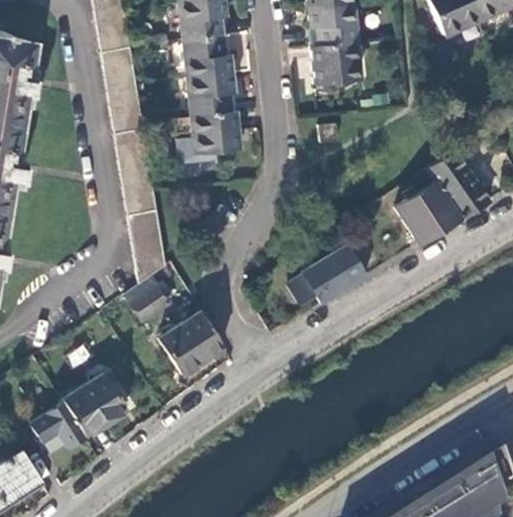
[(167,265),(123,0),(92,0),(139,283),(150,276),(167,265)]
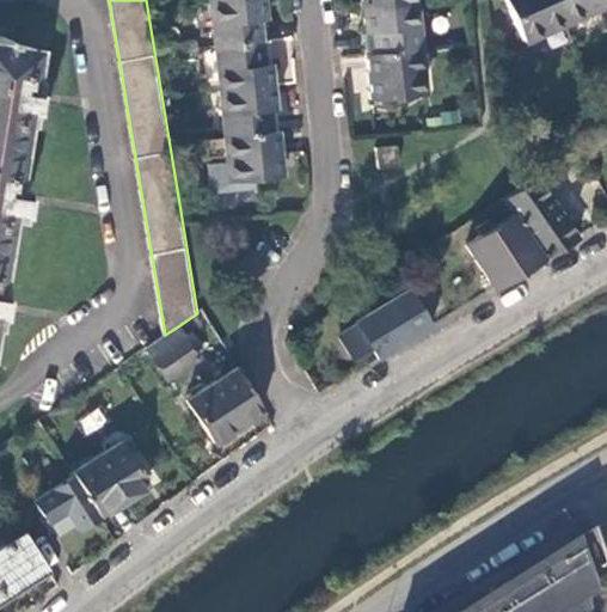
[(219,48),(273,42),(267,0),(228,0),(214,1),(219,48)]
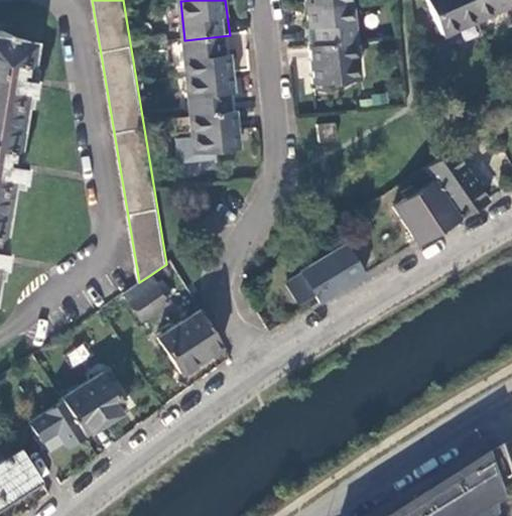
[(352,0),(305,0),(306,9),(353,5),(352,0)]
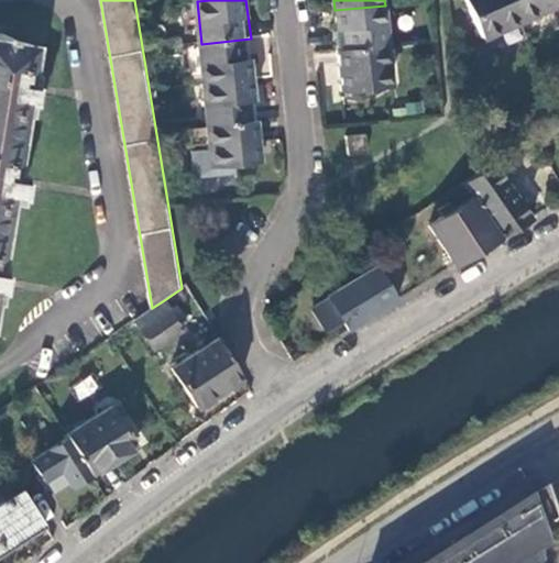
[(519,20),(510,0),(469,0),(484,35),(519,20)]
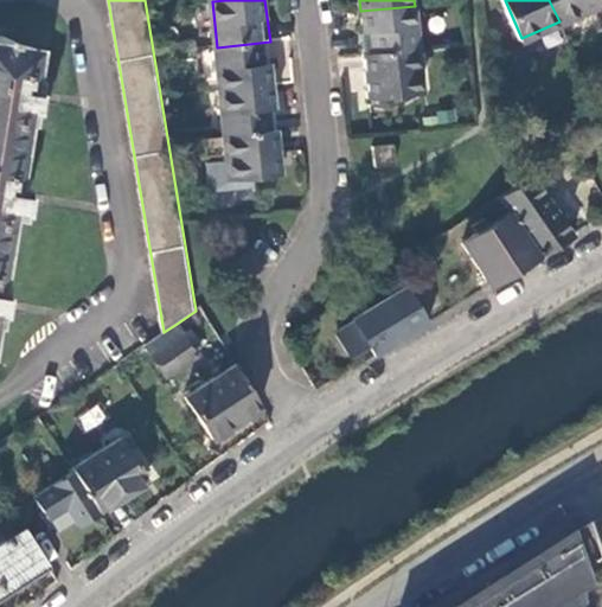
[(601,4),(599,0),(549,0),(559,21),(601,4)]
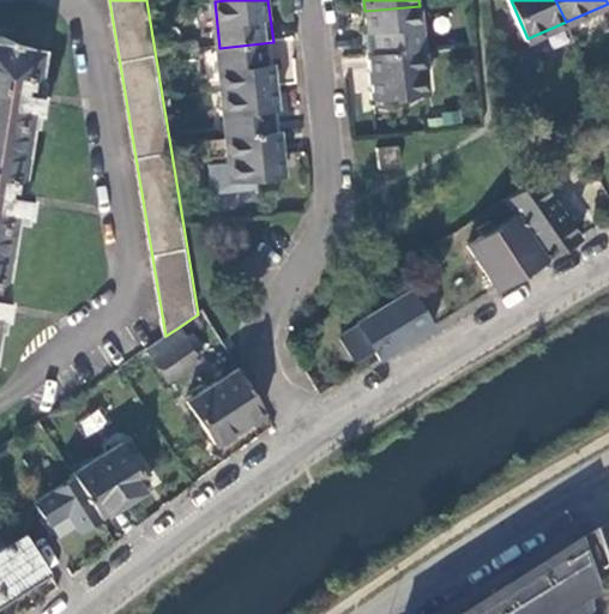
[(420,6),(365,11),(369,55),(424,50),(420,6)]
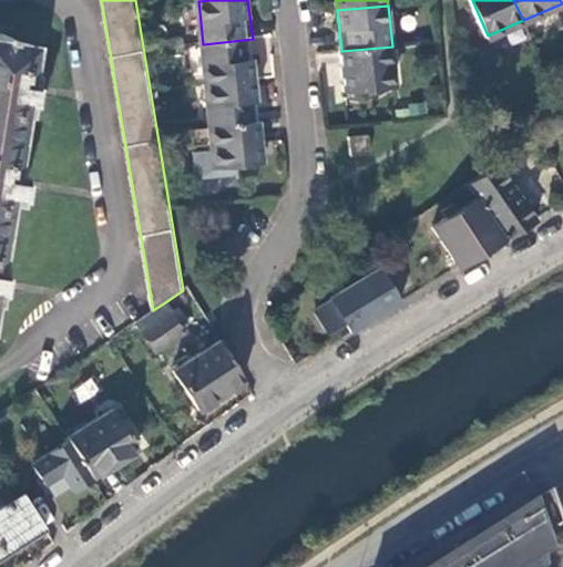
[(0,266),(1,260),(0,259),(0,234),(6,200),(16,203),(18,188),(20,172),(10,171),(20,113),(24,113),(28,93),(32,71),(27,70),(31,43),(7,39),(8,34),(1,33),(1,39),(0,38),(0,266)]
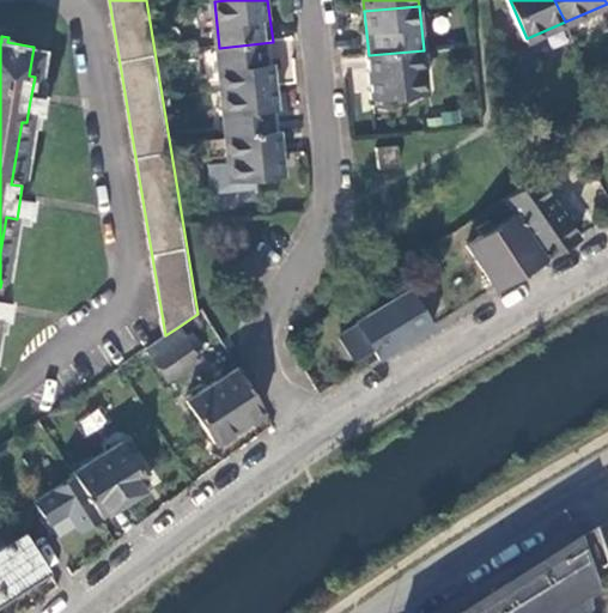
[(224,92),(277,87),(273,42),(219,48),(224,92)]
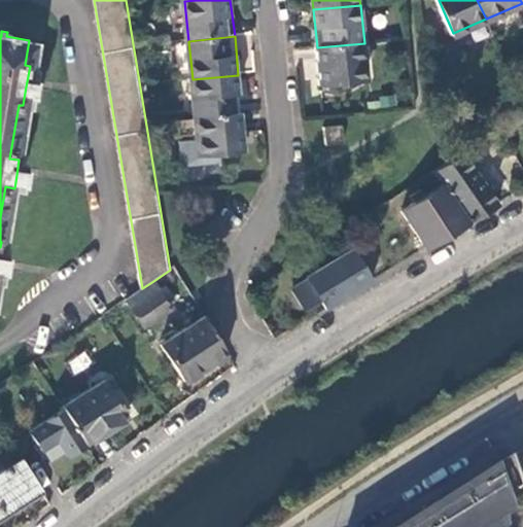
[(364,43),(317,47),(321,90),(369,84),(364,43)]
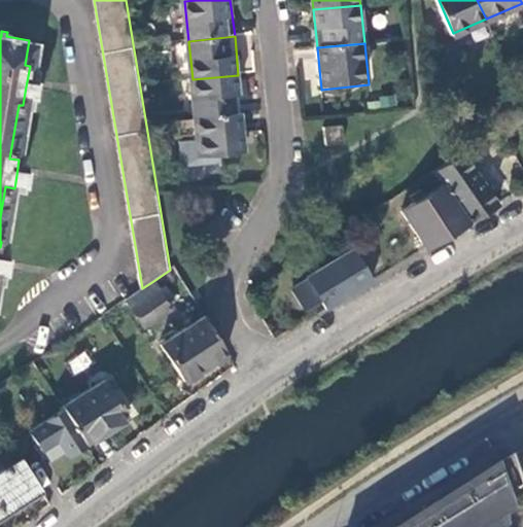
[(197,118),(242,113),(238,75),(193,79),(197,118)]
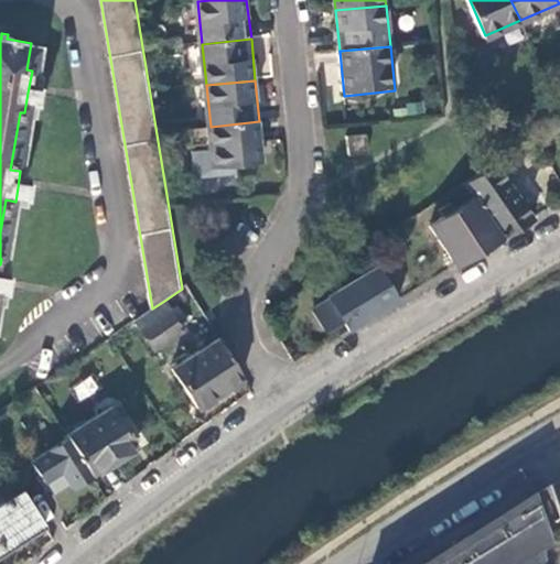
[(264,162),(259,121),(211,127),(213,151),(215,167),(264,162)]
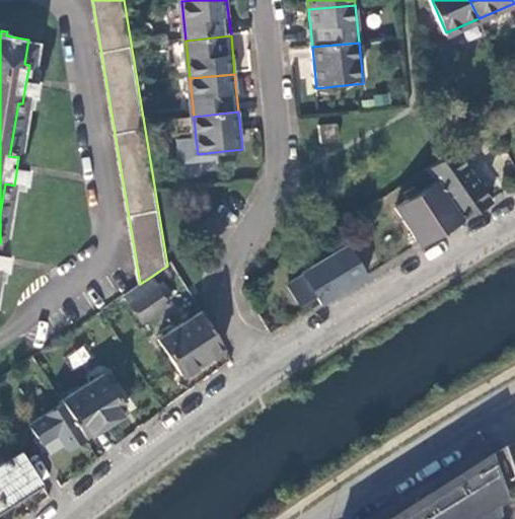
[(194,117),(176,118),(178,141),(196,139),(194,117)]
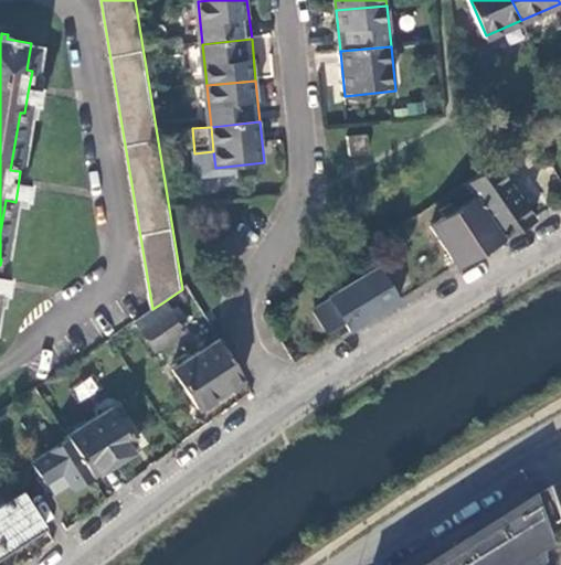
[(351,138),(352,158),(372,156),(371,137),(351,138)]
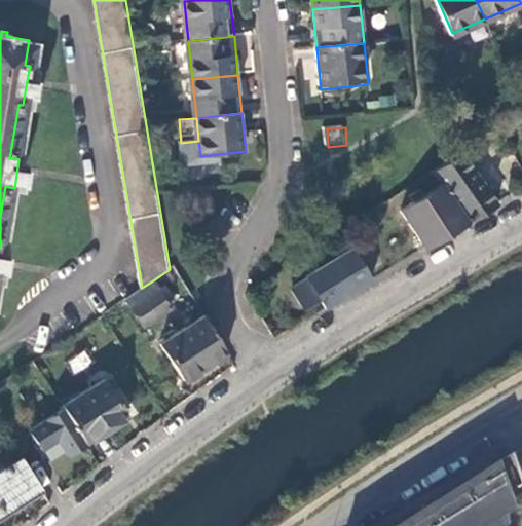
[(470,222),(498,205),(462,153),(434,172),(443,185),(470,222)]
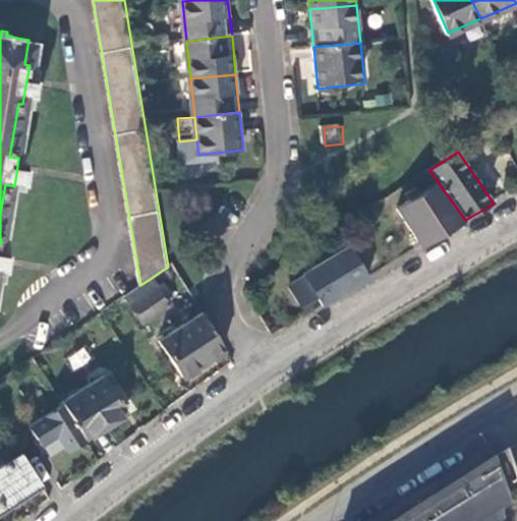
[(426,243),(465,220),(439,183),(420,195),(418,191),(409,197),(412,201),(398,211),(410,228),(414,225),(426,243)]
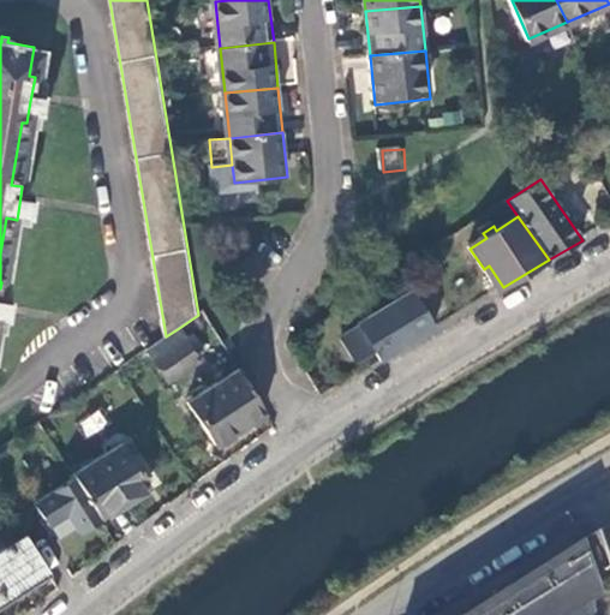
[(383,360),(437,328),(414,290),(362,323),(383,360)]
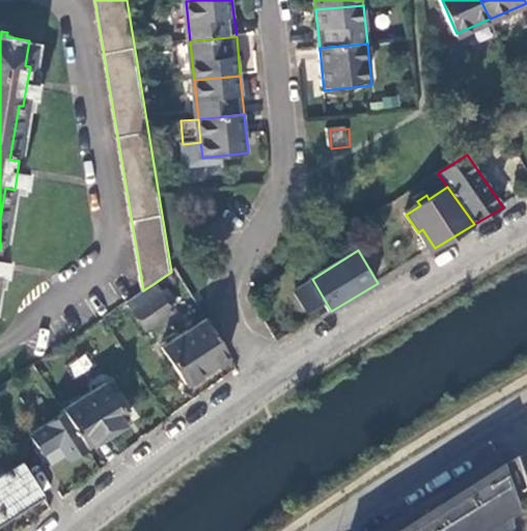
[(155,283),(143,290),(133,299),(139,308),(161,292),(155,283)]
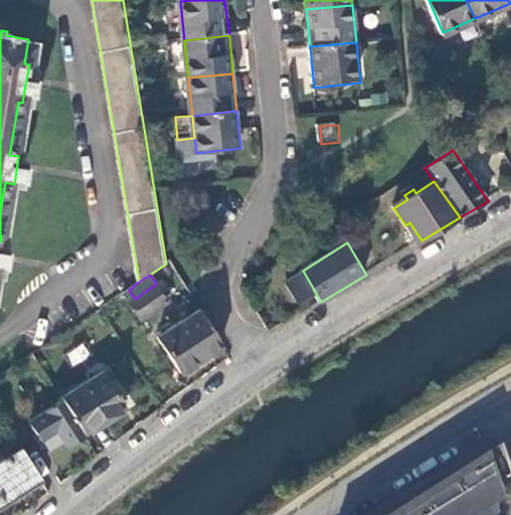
[(158,283),(156,284),(135,299),(131,302),(144,320),(171,302),(158,283)]
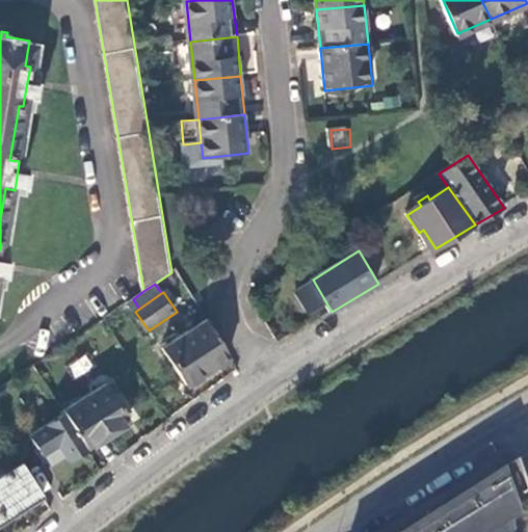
[(188,386),(231,357),(207,319),(165,349),(188,386)]
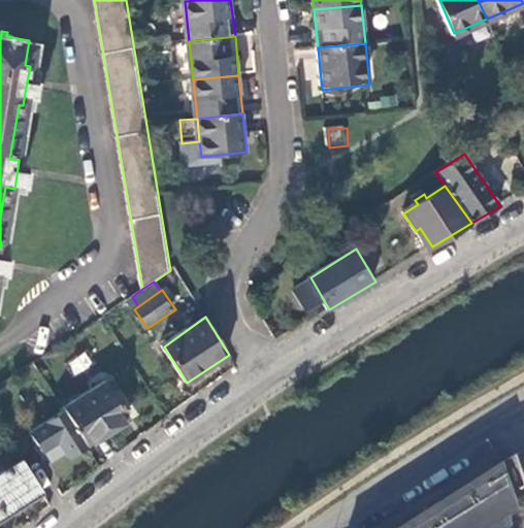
[(78,374),(96,365),(89,353),(71,362),(78,374)]
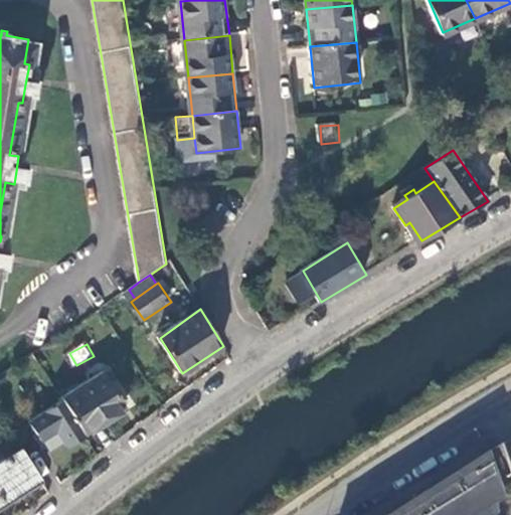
[(63,400),(86,434),(126,408),(103,372),(62,398),(63,400)]
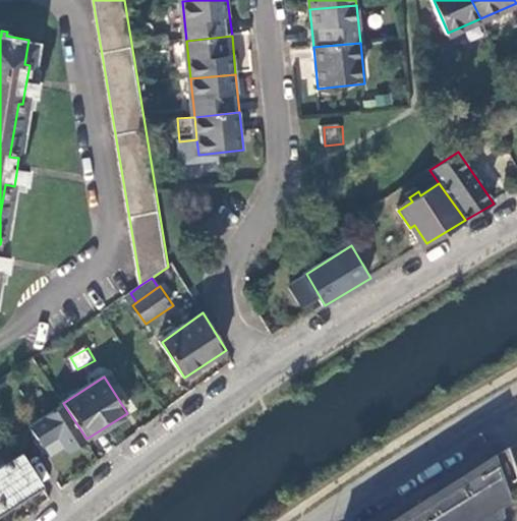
[(68,451),(87,439),(64,405),(32,427),(43,444),(58,435),(68,451)]
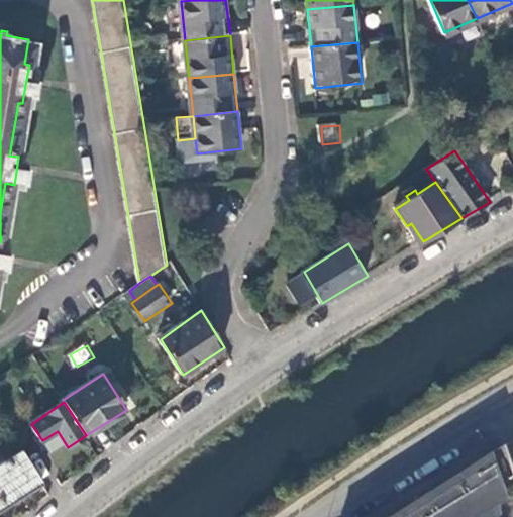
[(396,516),(491,516),(491,513),(503,506),(497,486),(512,481),(502,449),(488,458),(396,516)]
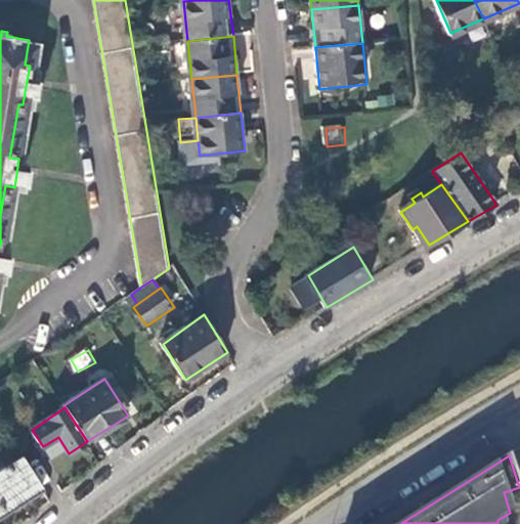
[(0,516),(43,489),(22,456),(0,470),(0,516)]
